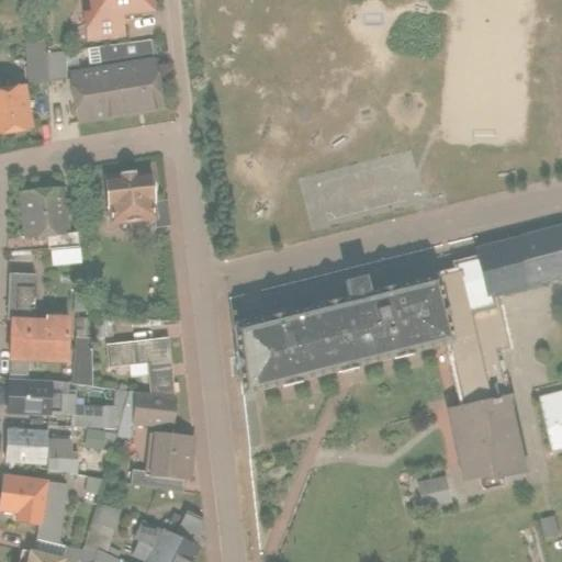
[(156,0),(94,0),(94,3),(89,4),(90,33),(132,31),(131,6),(157,4),(156,0)]
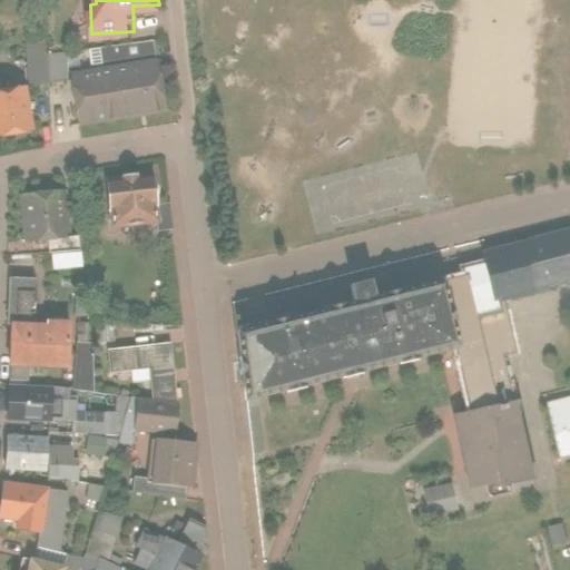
[(70,52),(49,53),(48,39),(29,39),(30,84),(71,81),(70,52)]
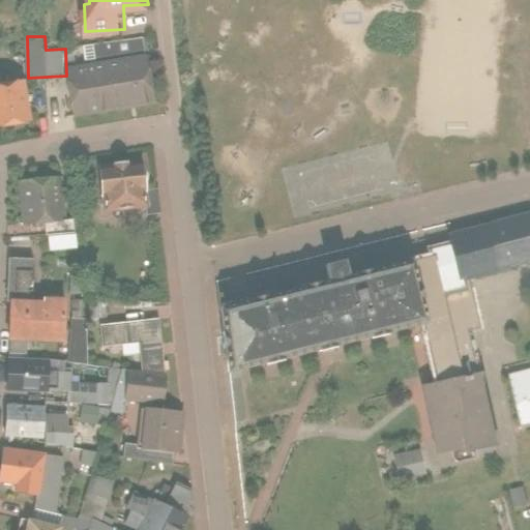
[(154,48),(110,54),(117,105),(162,98),(154,48)]
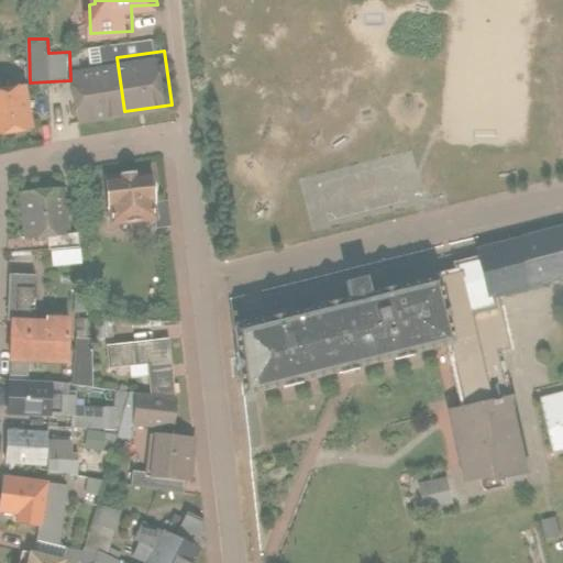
[(80,117),(124,111),(117,57),(74,63),(77,90),(80,117)]
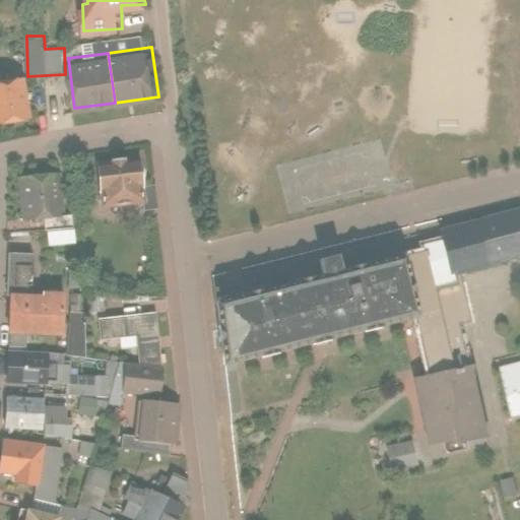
[(0,124),(33,121),(28,83),(0,85),(0,124)]
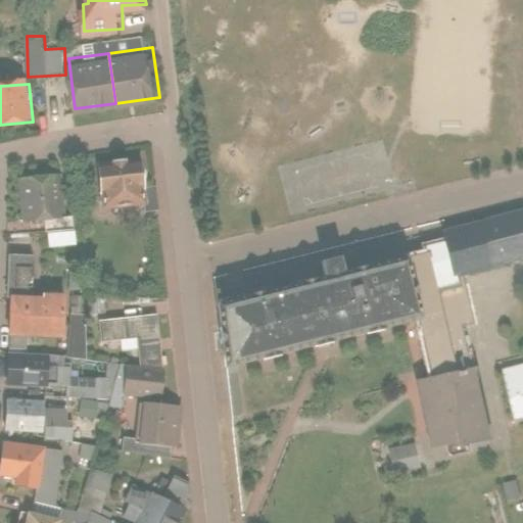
[(143,154),(95,158),(100,207),(145,203),(146,216),(163,215),(160,188),(146,190),(143,154)]
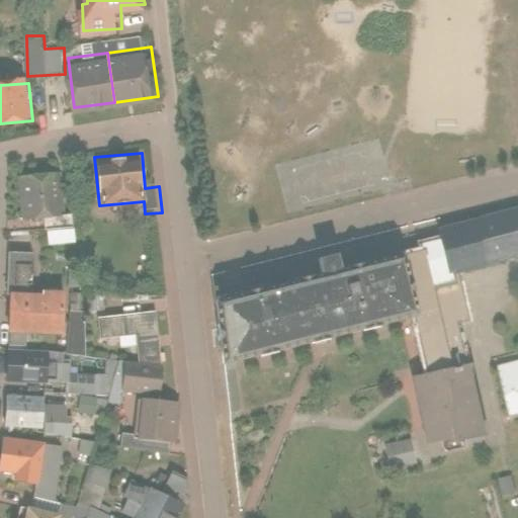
[(62,170),(22,173),(25,212),(65,209),(62,170)]
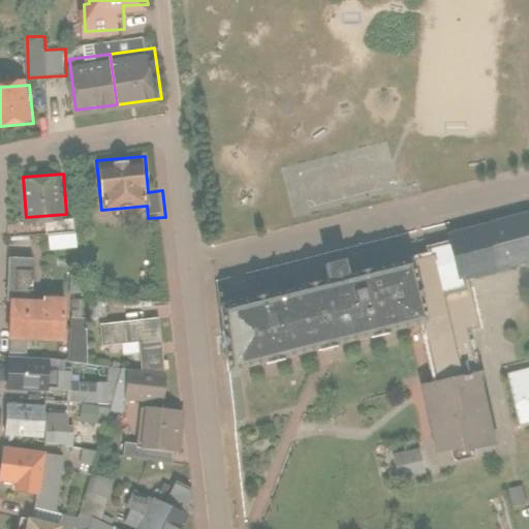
[(477,368),(461,371),(442,289),(528,265),(528,208),(442,228),(446,247),(220,300),(227,372),(317,350),(424,325),(436,377),(418,381),(436,457),(494,443),(477,368)]
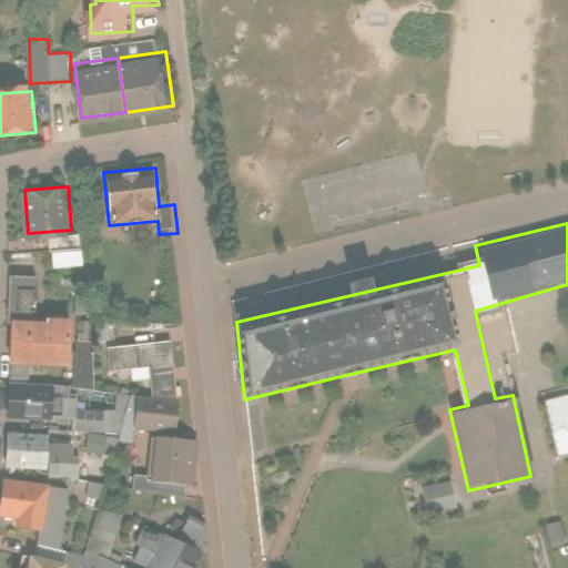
[(40,275),(11,276),(10,302),(10,310),(40,308),(40,275)]
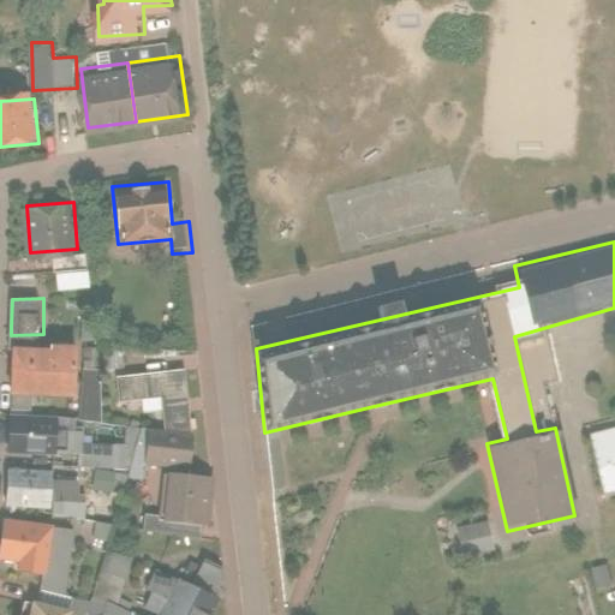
[(95,340),(16,339),(16,389),(95,390),(95,340)]
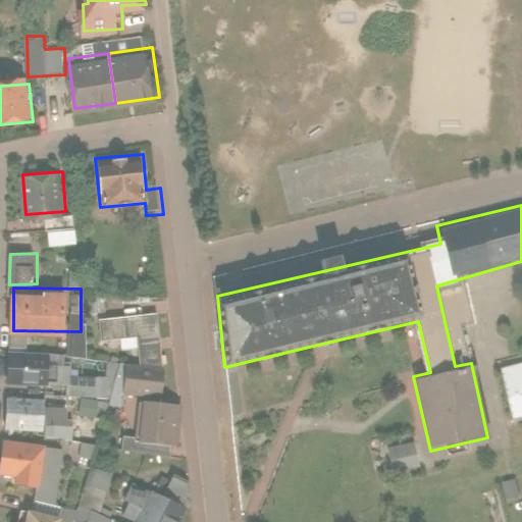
[(138,362),(162,360),(158,312),(100,316),(102,338),(136,336),(138,362)]
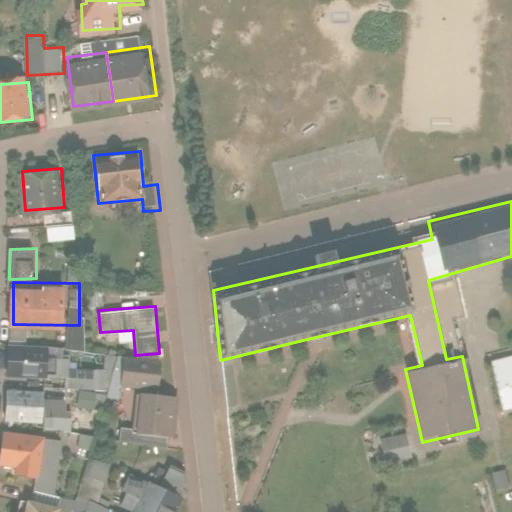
[(44,345),(7,345),(7,375),(44,375),(44,356),(44,345)]
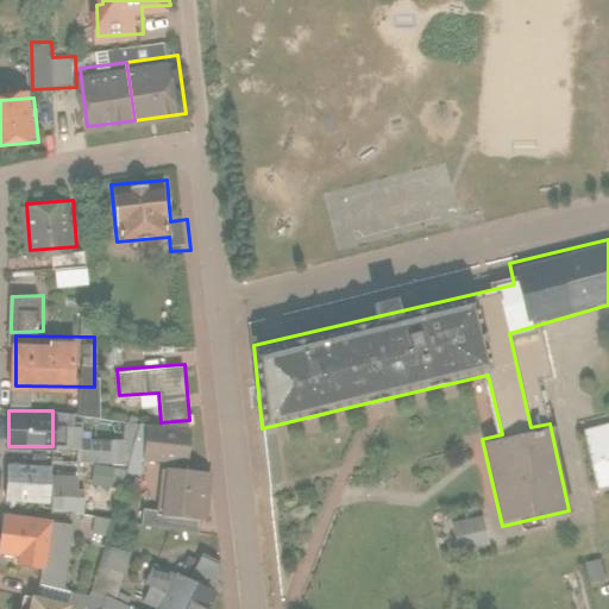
[(601,491),(608,488),(608,420),(588,426),(601,491)]
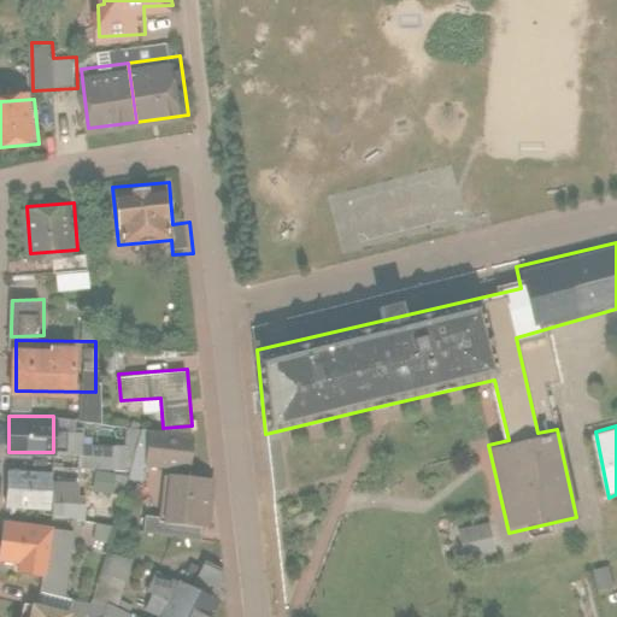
[(81,429),(53,429),(53,452),(82,452),(81,429)]
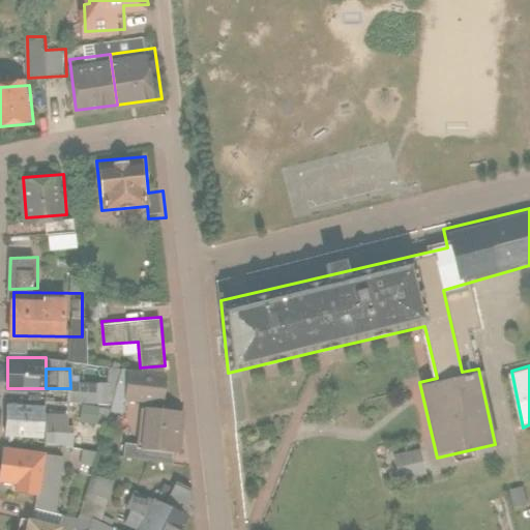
[(176,455),(181,405),(144,402),(141,436),(125,435),(123,450),(176,455)]
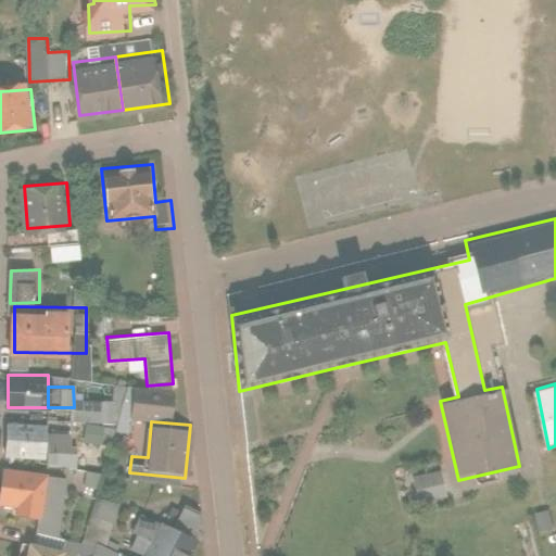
[(49,424),(7,422),(4,458),(48,459),(49,424)]
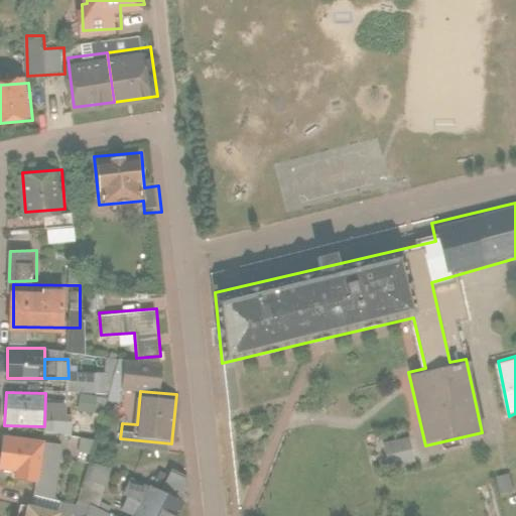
[(16,480),(41,482),(45,440),(4,435),(1,468),(17,470),(16,480)]
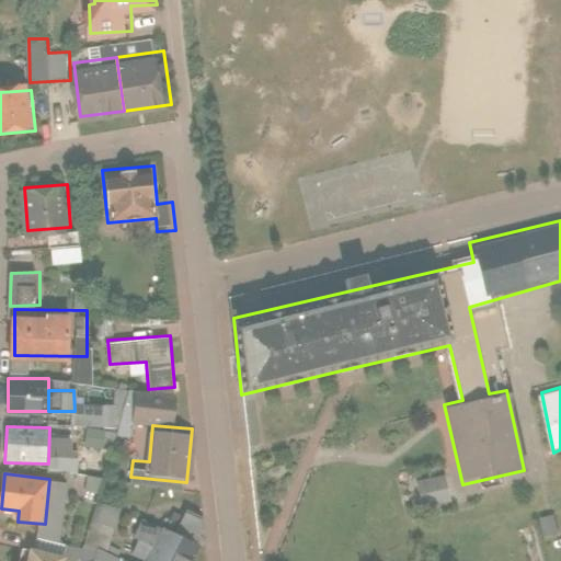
[(421,479),(424,505),(453,502),(449,474),(421,479)]
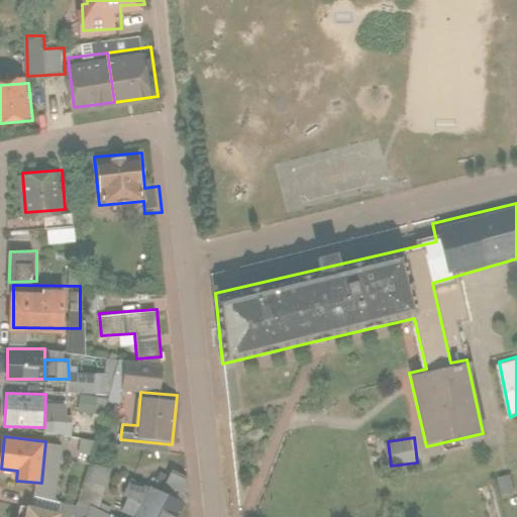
[(84,490),(105,496),(112,468),(91,461),(84,490)]
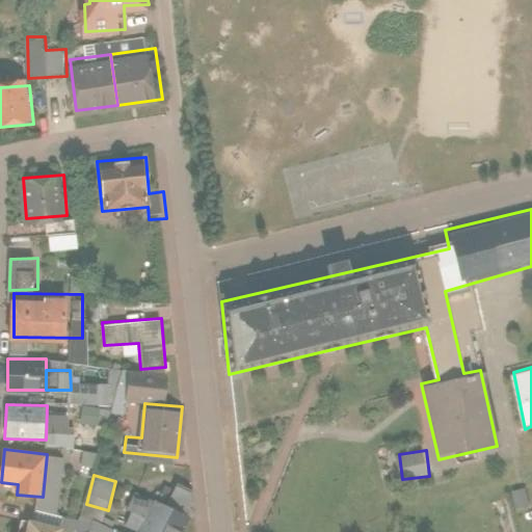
[(185,531),(195,512),(151,493),(130,529),(134,531),(185,531)]
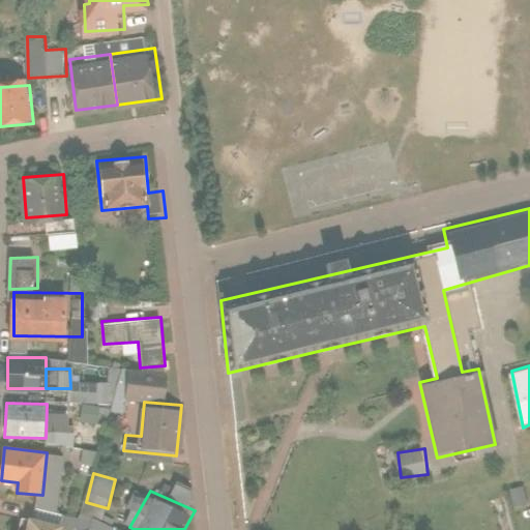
[(61,529),(63,521),(28,512),(24,529),(61,529)]
